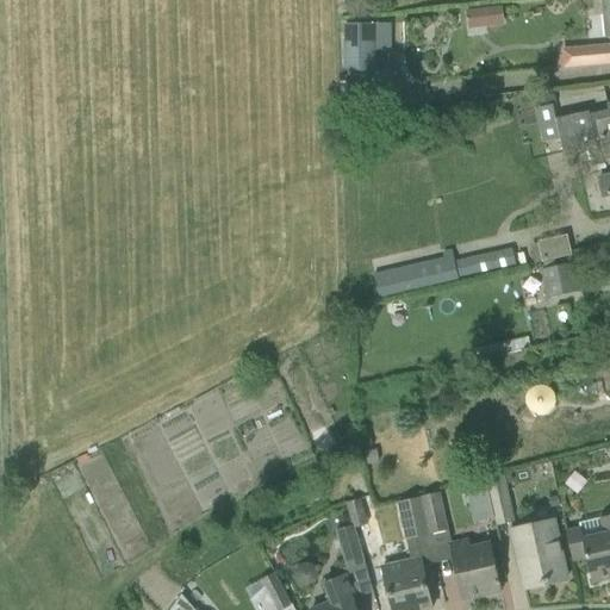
[(500,8),(484,11),(486,27),(503,25),(500,8)]
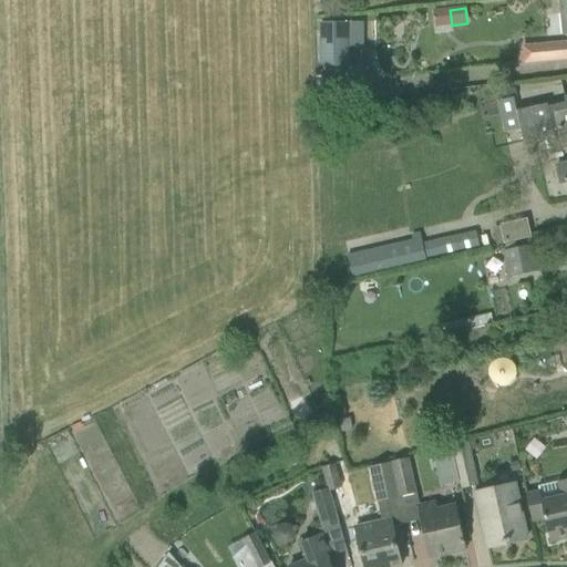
[(319,23),(320,69),(349,68),(349,22),(319,23)]
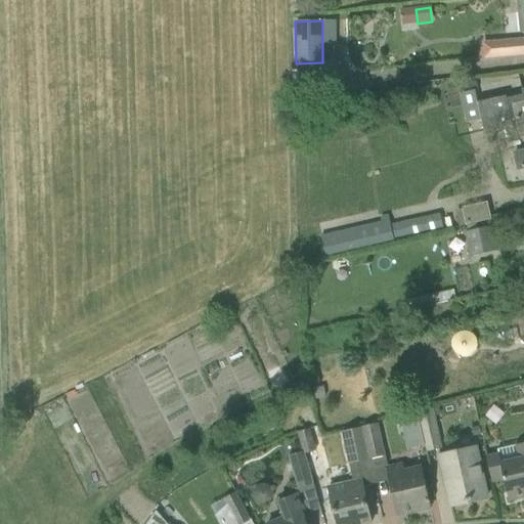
[(482,44),(483,59),(523,55),(523,42),(523,41),(482,44)]
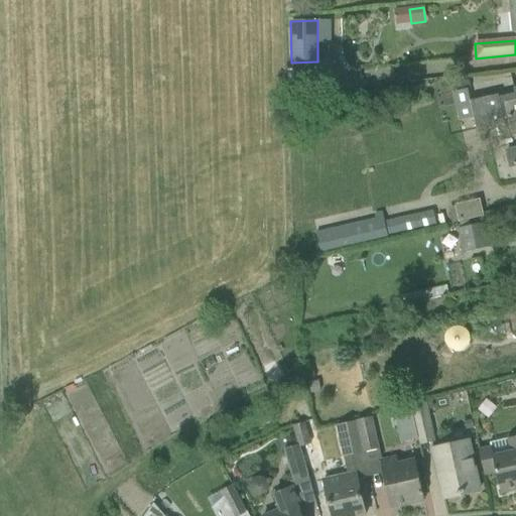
[(515,88),(513,89),(515,95),(499,99),(498,96),(471,102),(477,131),(505,125),(504,123),(509,122),(511,134),(515,132),(515,149),(507,151),(510,167),(515,165),(515,88)]
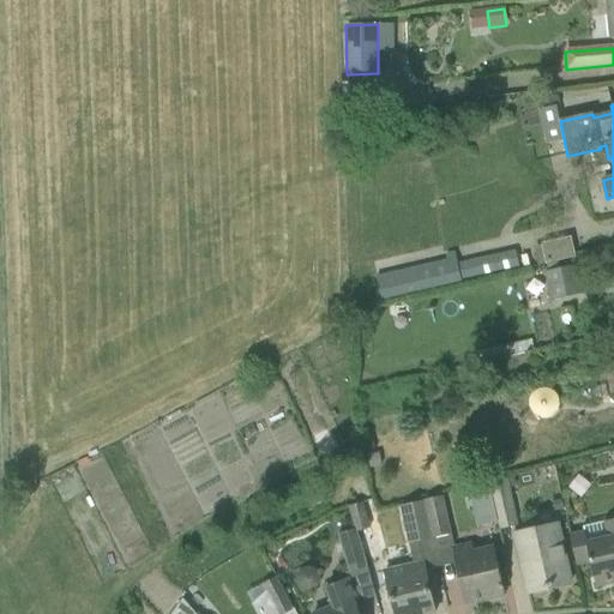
[(541,245),(541,246),(533,248),(537,266),(575,258),(575,254),(578,253),(575,241),(571,241),(570,238),(541,245)]
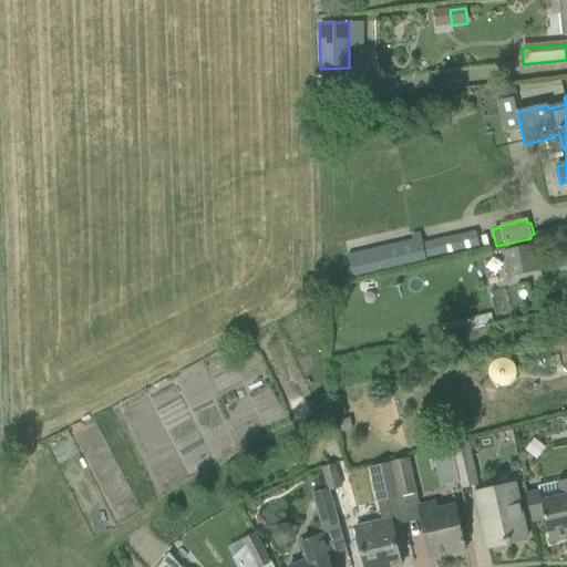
[(347,255),(352,279),(425,261),(425,259),(478,246),(474,232),(421,243),(419,234),(410,235),(411,241),(347,255)]
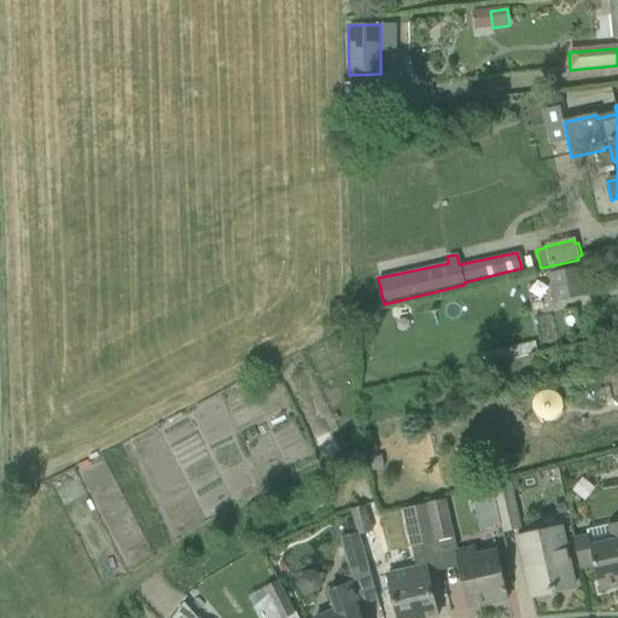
[(573,285),(582,283),(579,268),(548,275),(554,302),(576,297),(573,285)]
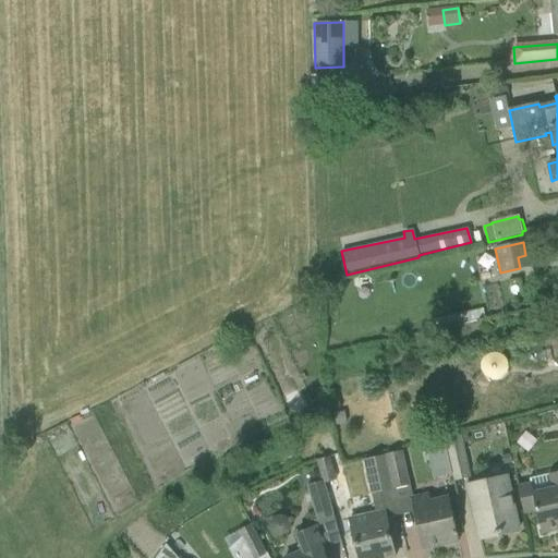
[(343,413),(334,415),(336,426),(346,424),(343,413)]
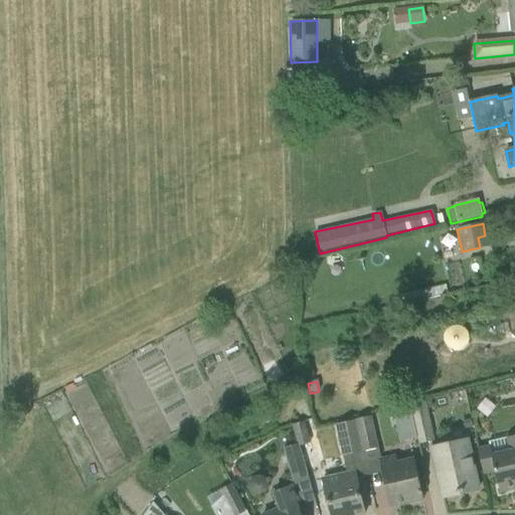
[(434,441),(426,408),(424,401),(409,404),(418,444),(434,441)]
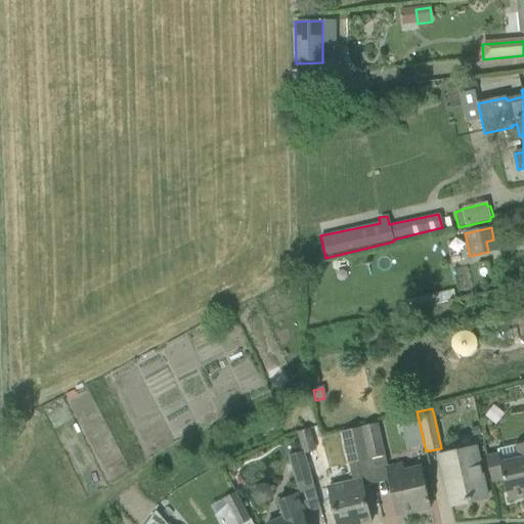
[(378,425),(361,428),(368,460),(385,456),(378,425)]
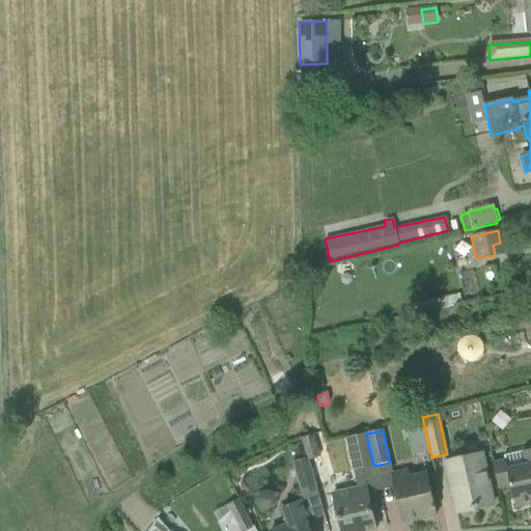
[(373,466),(366,434),(346,439),(354,471),(373,466)]
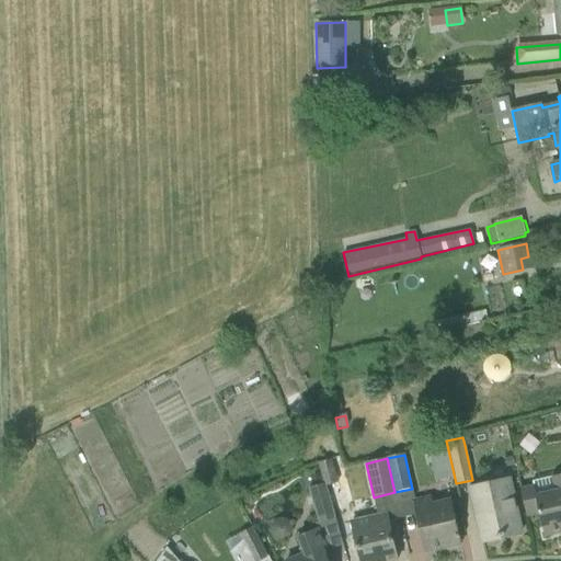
[(338,483),(331,459),(318,464),(323,485),(325,484),(327,487),(338,483)]
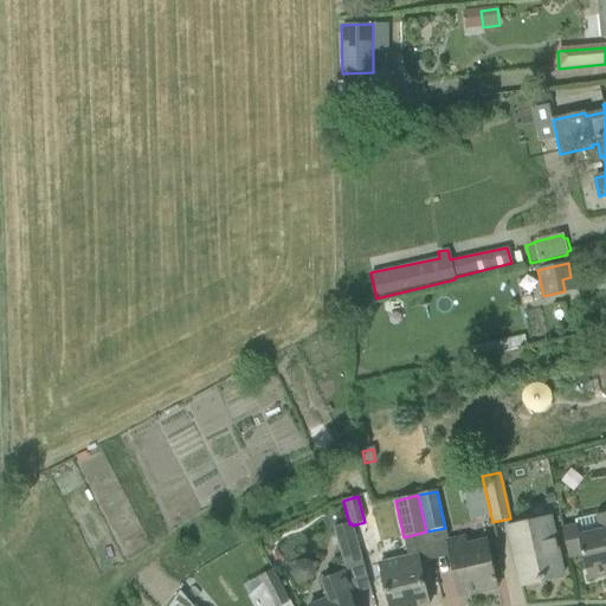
[(605,513),(575,521),(577,524),(561,528),(568,558),(582,555),(587,580),(605,575),(605,513)]
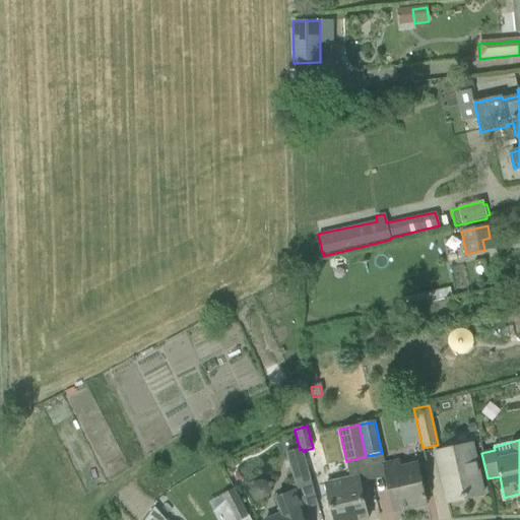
[(436,453),(443,482),(447,503),(482,495),(471,446),(436,453)]
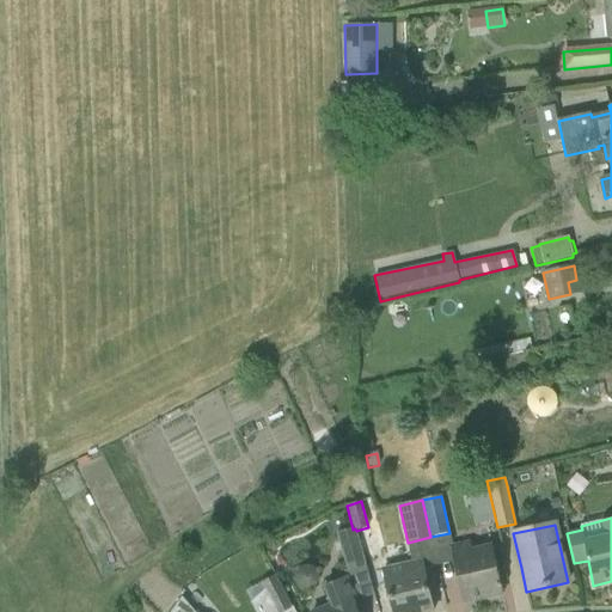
[(337,534),(348,570),(366,565),(356,531),(355,528),(353,530),(337,534)]
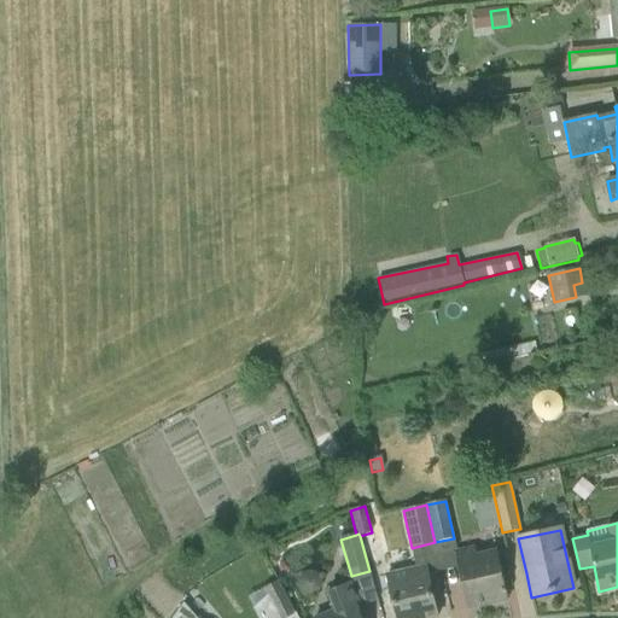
[(496,552),(476,557),(474,548),(455,553),(467,610),(507,600),(496,552)]
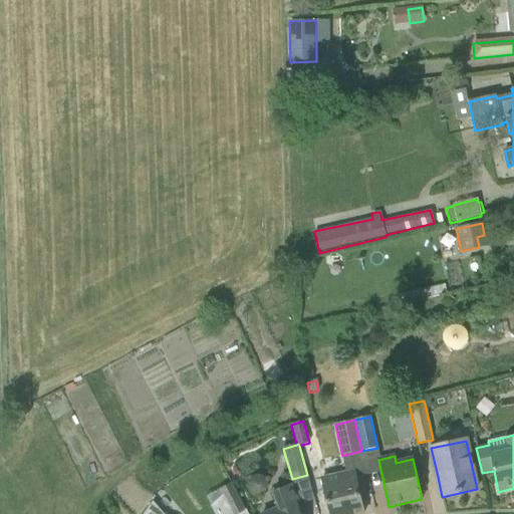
[(322,479),(327,502),(329,513),(362,513),(359,495),(353,472),(322,479)]
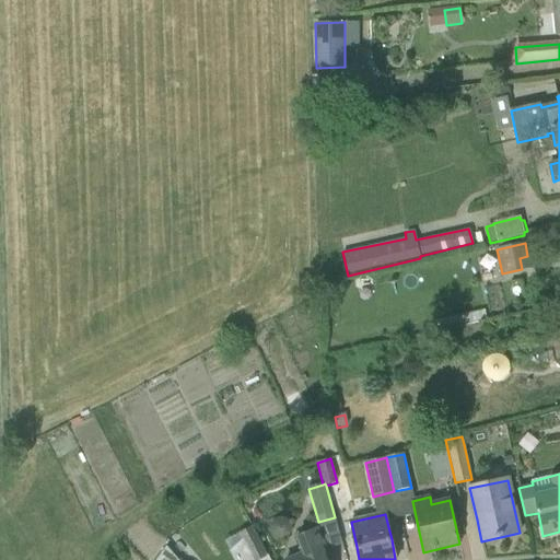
[(224,541),(234,559),(269,559),(253,528),(224,541)]
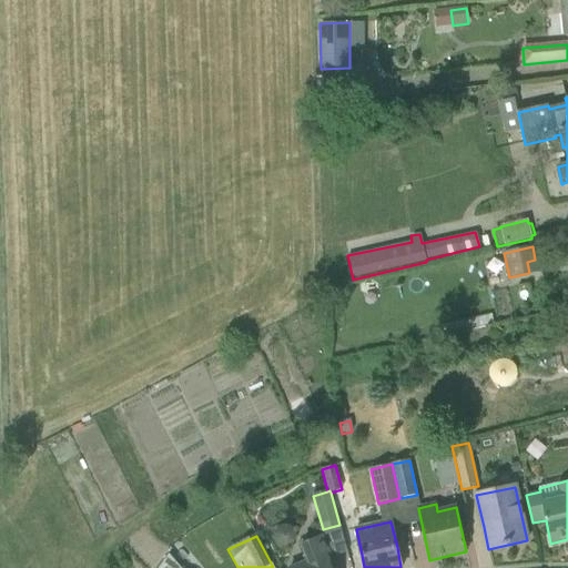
[(331,567),(326,556),(328,555),(322,537),(302,545),(308,561),(292,567),(331,567)]
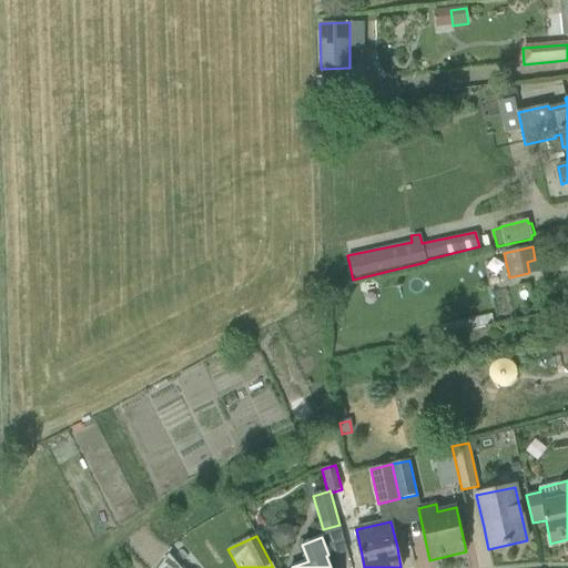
[(180,567),(169,555),(158,567),(180,567)]
